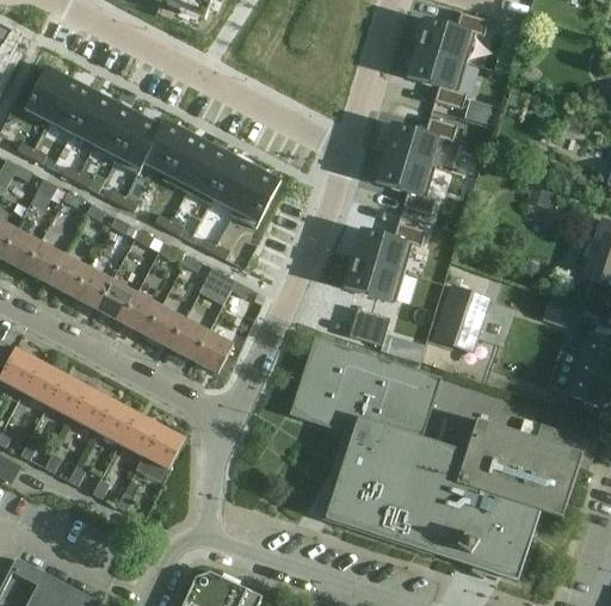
[(161,0),(205,18),(213,0),(161,0)]
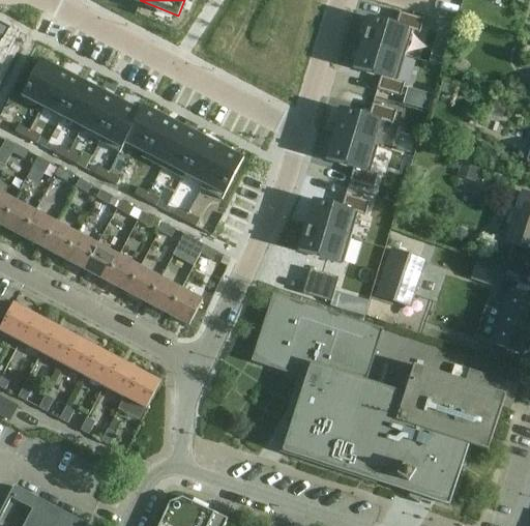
[(367,13),(359,39),(404,53),(412,27),(418,29),(422,17),(399,9),(395,22),(367,13)]
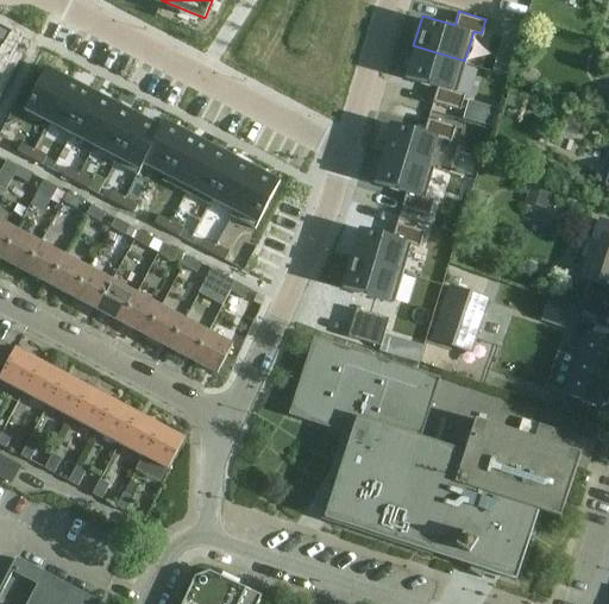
[(506,21),(500,39),(515,43),(520,26),(506,21)]
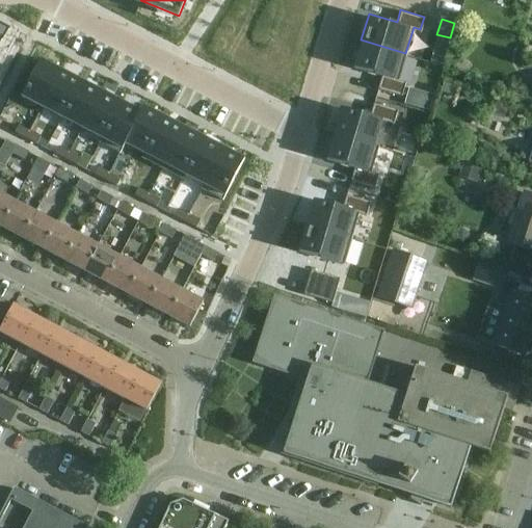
[(0,21),(0,45),(9,27),(0,21)]
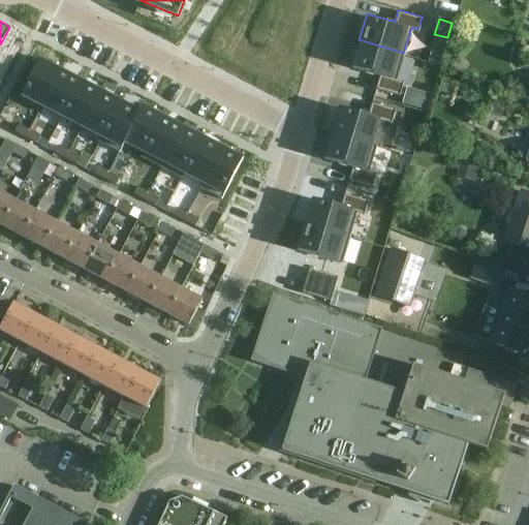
[(359,39),(351,65),(379,73),(375,86),(399,93),(403,80),(396,78),(403,53),(359,39)]
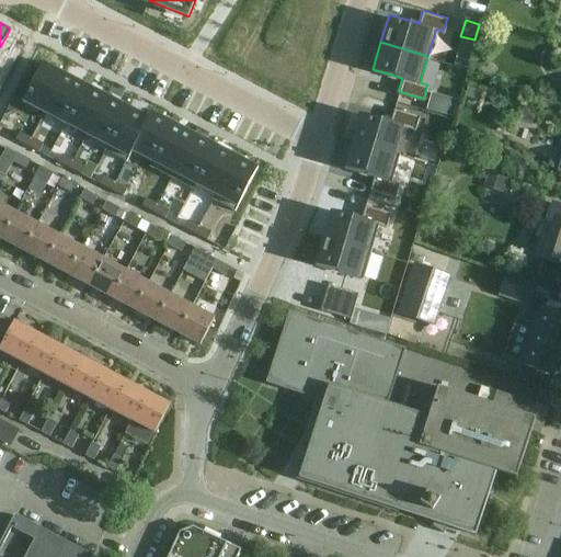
[(42,59),(21,99),(44,110),(64,71),(42,59)]
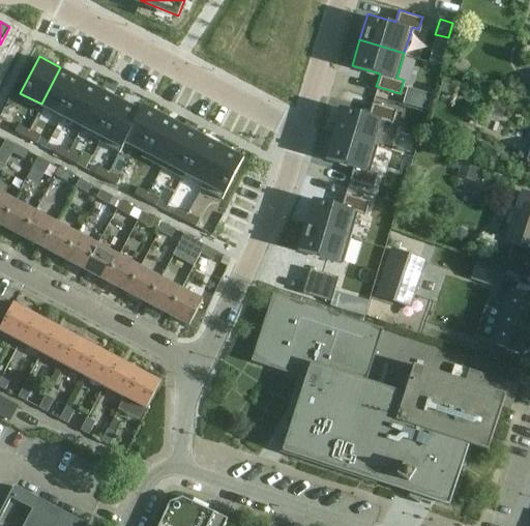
[(60,67),(41,104),(61,115),(81,78),(60,67)]
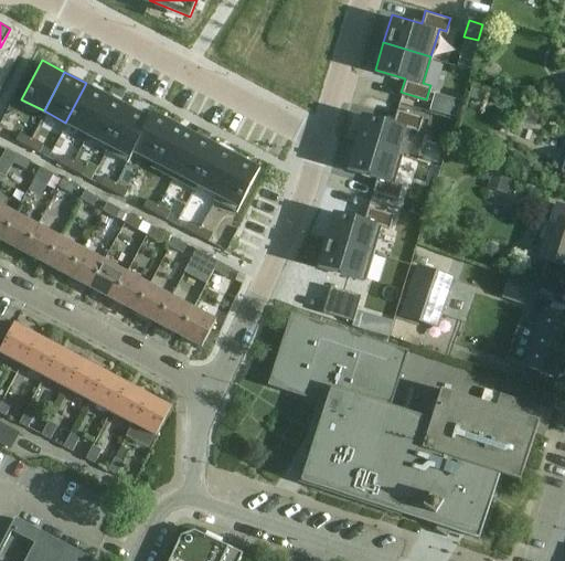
[(86,83),(65,123),(86,134),(107,94),(86,83)]
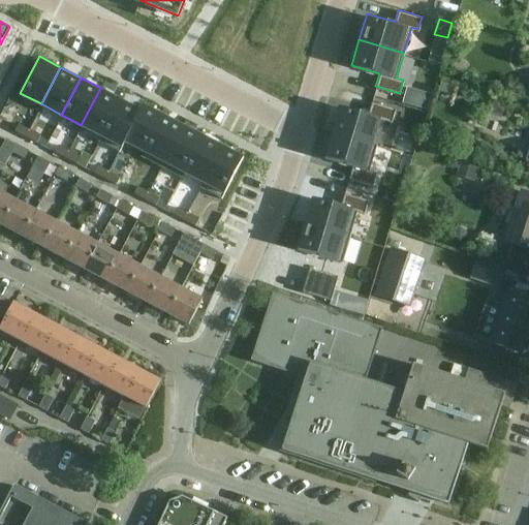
[(443,80),(440,89),(452,92),(454,83),(443,80)]
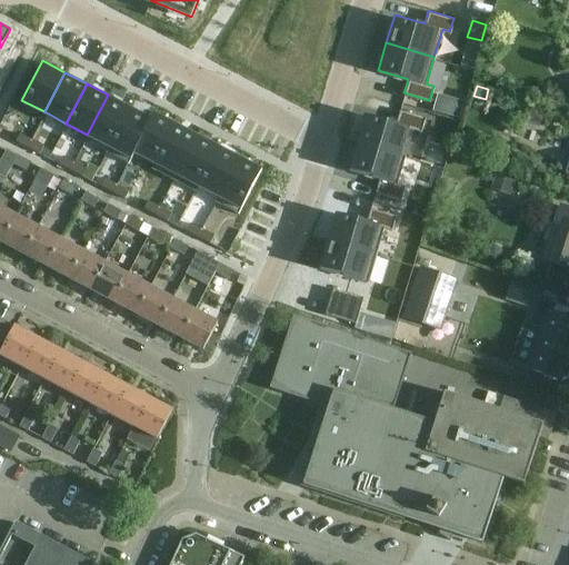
[(108,95),(87,135),(108,146),(129,106),(108,95)]
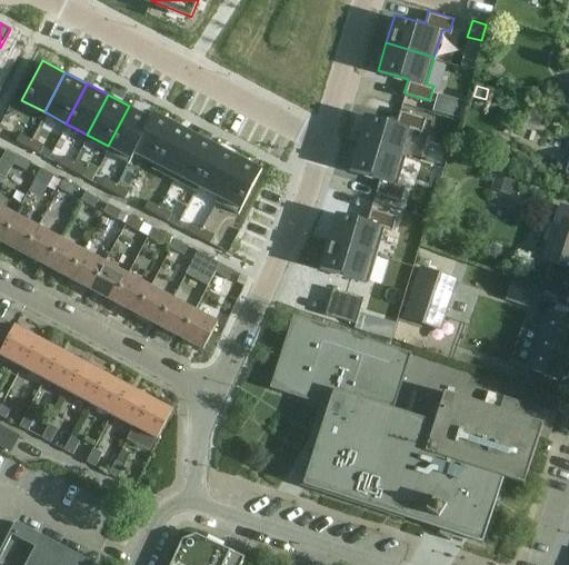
[(129,106),(108,146),(129,157),(132,151),(150,117),(129,106)]
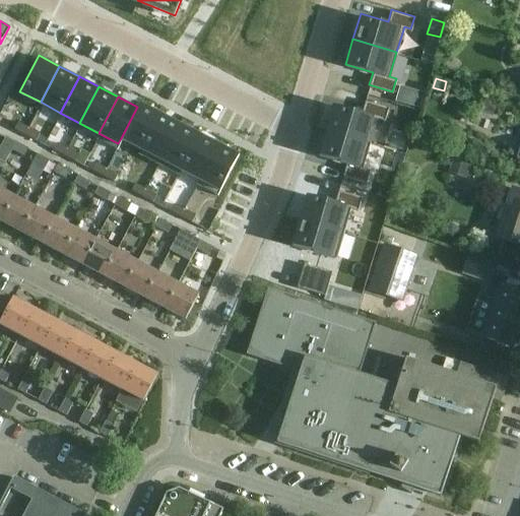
[(333,103),(326,128),(370,141),(370,140),(365,139),(373,115),(384,119),(388,106),(365,99),(361,111),(333,103)]
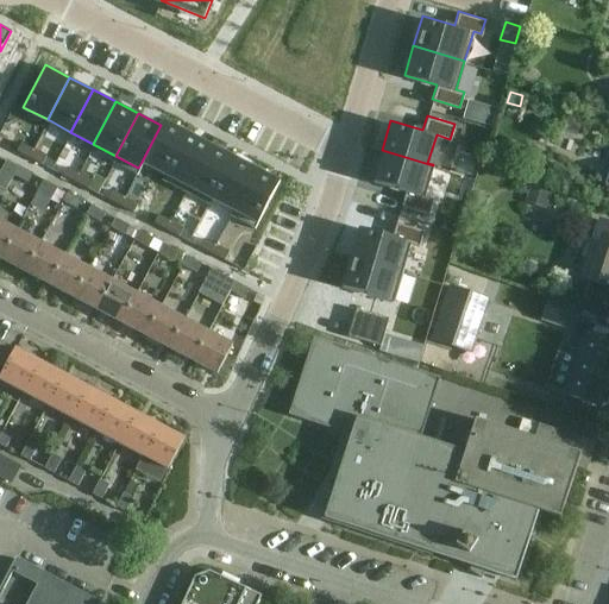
[(161,123),(142,162),(165,174),(187,131),(163,118),(161,123)]
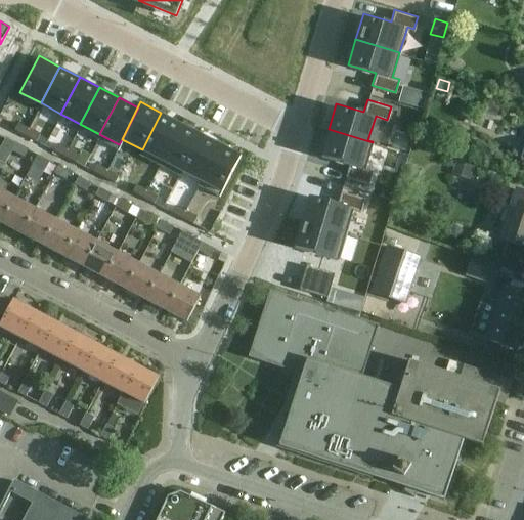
[(161,113),(142,149),(162,160),(180,123),(161,113)]
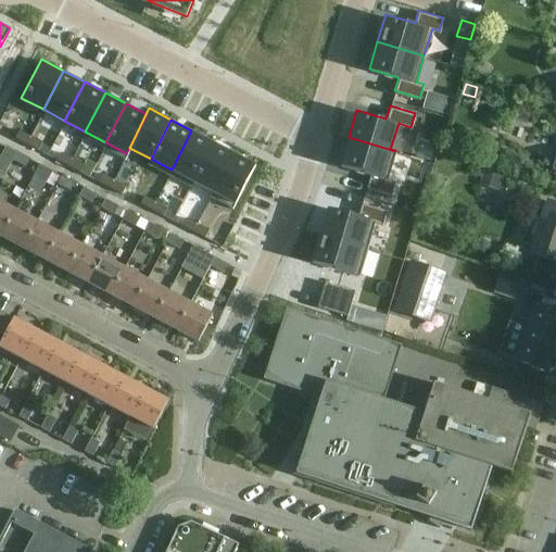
[(19,128),(14,136),(26,141),(30,134),(19,128)]
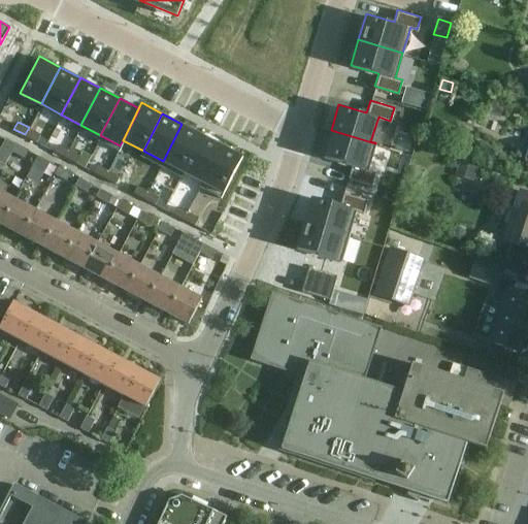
[(182,124),(163,161),(183,171),(202,134),(182,124)]
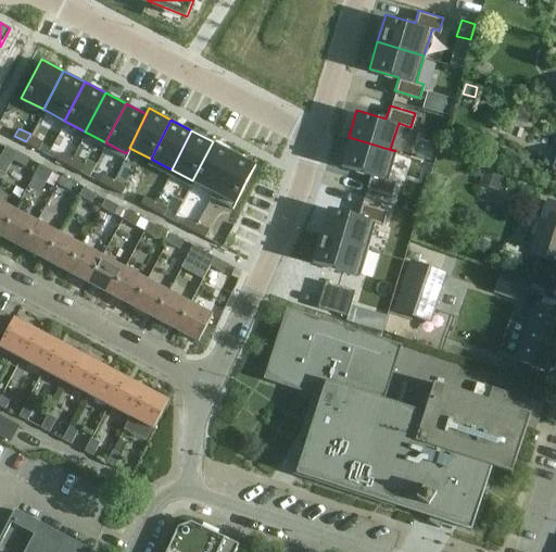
[(30,134),(26,141),(38,148),(41,140),(30,134)]
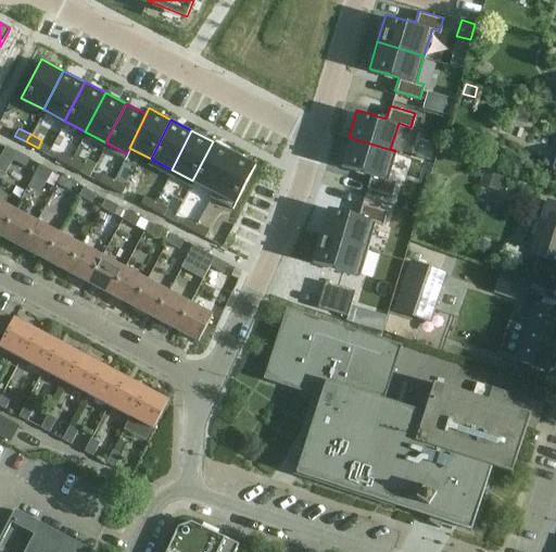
[(349,137),(341,164),(369,173),(366,186),(391,193),(395,180),(388,177),(395,151),(349,137)]
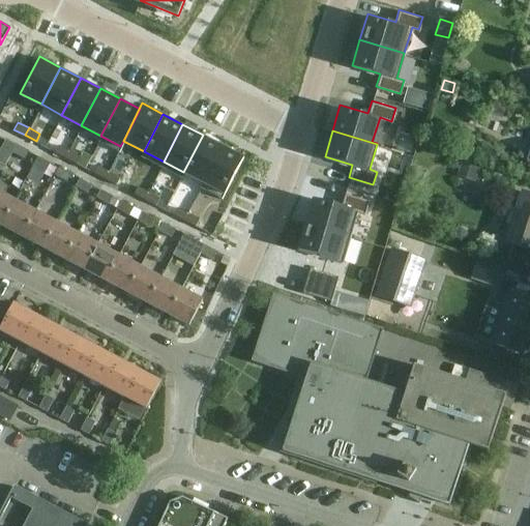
[(203,135),(183,172),(203,182),(223,145),(203,135)]
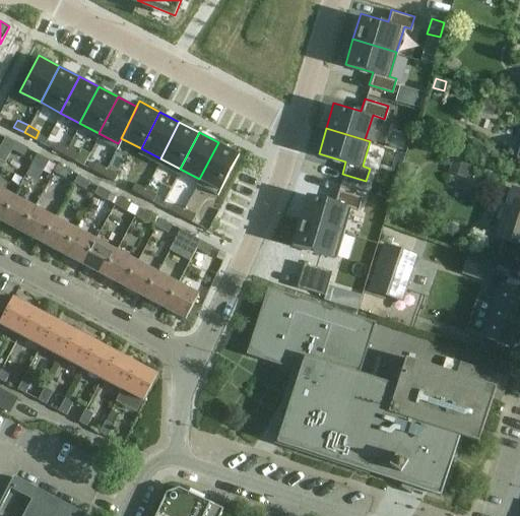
[(11,146),(11,147),(12,147),(23,153),(27,146),(16,140),(15,139),(11,146)]
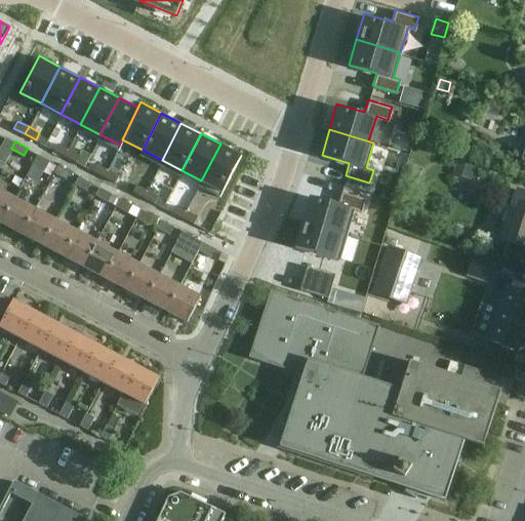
[(56,142),(53,149),(64,154),(68,147),(56,142)]
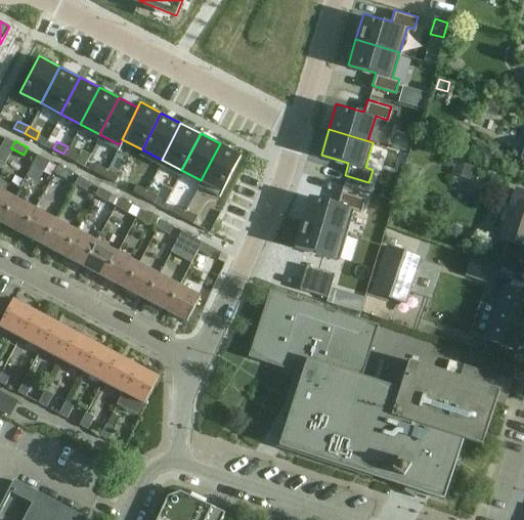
[(220,143),(201,180),(221,190),(241,154),(220,143)]
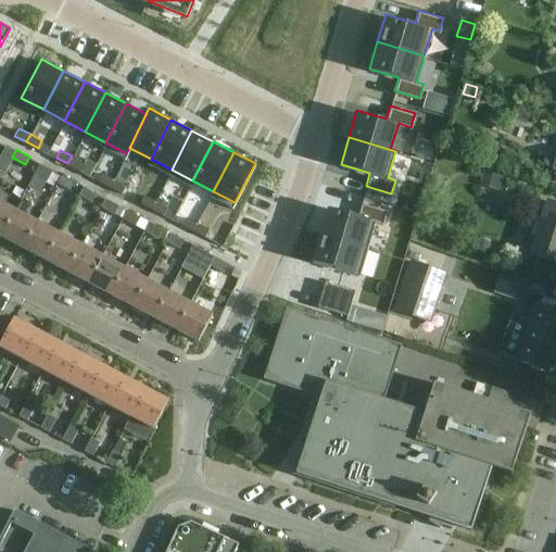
[(72,155),(67,163),(79,170),(84,162),(72,155)]
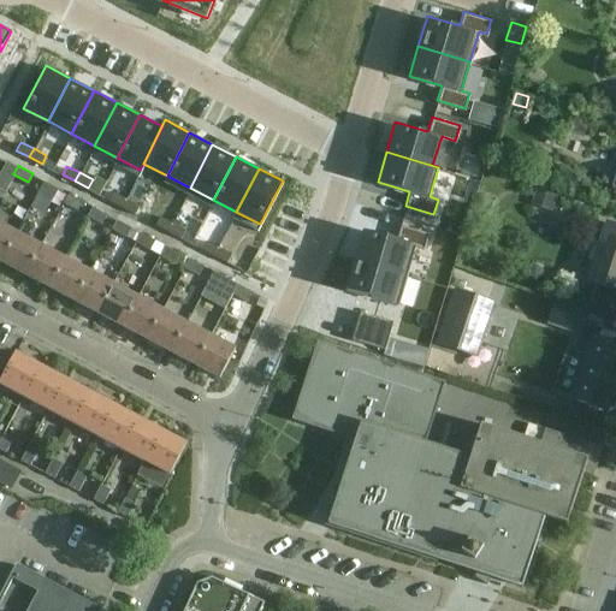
[(43,179),(39,188),(52,195),(57,185),(43,178),(43,179)]
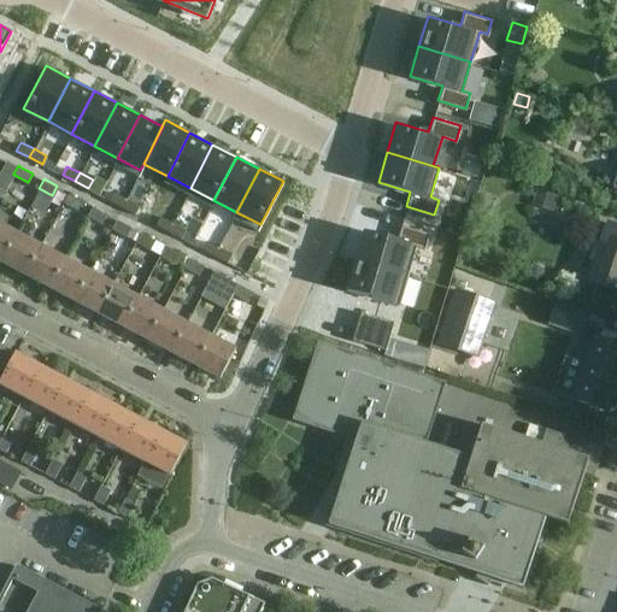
[(538,182),(532,201),(552,209),(559,189),(538,182)]
